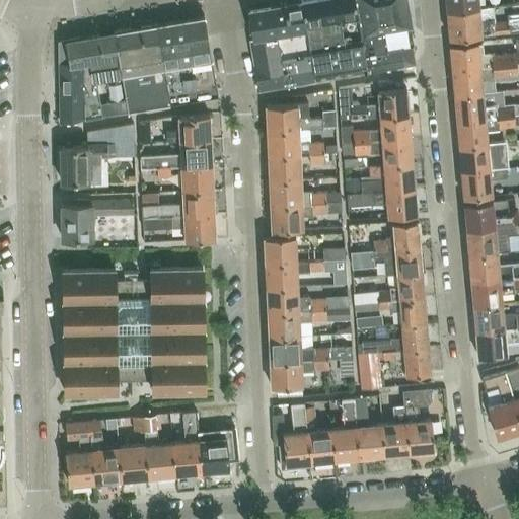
[(314,80),(300,0),(298,0),(247,8),(249,20),(248,20),(249,36),(248,36),(257,89),(314,80)]
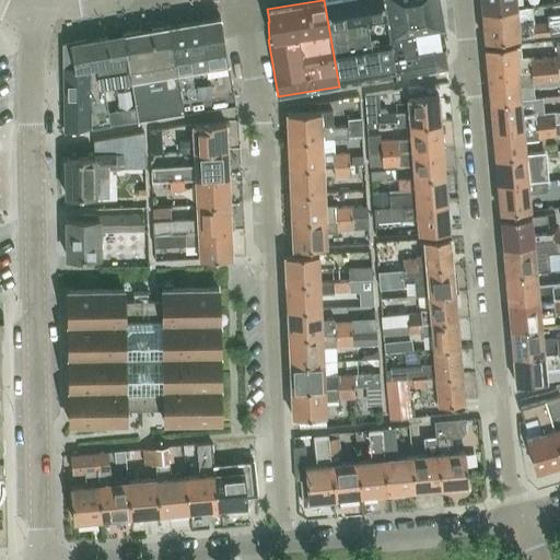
[(382,0),(324,0),(339,86),(395,77),(382,0)]
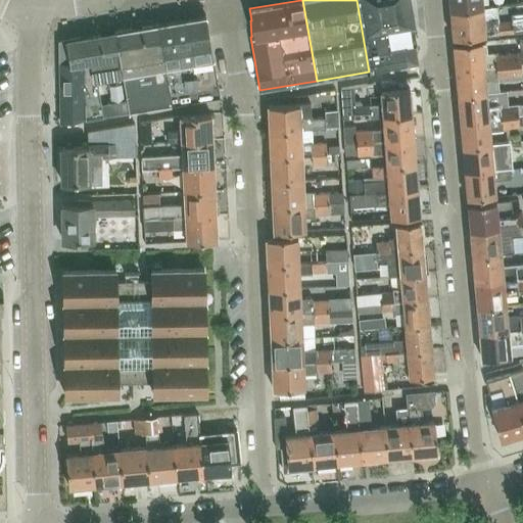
[(410,26),(414,25),(409,0),(357,0),(369,72),(389,68),(417,63),(410,26)]
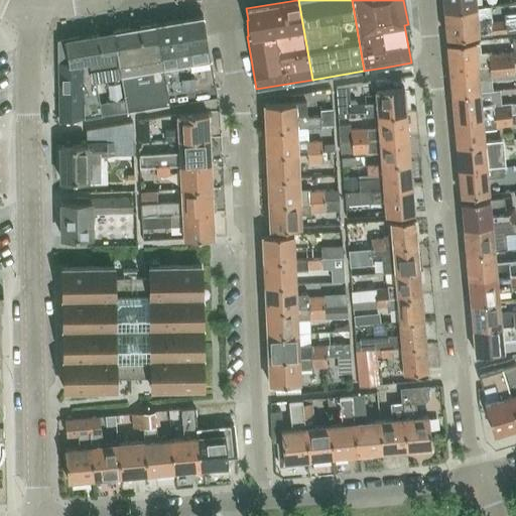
[(474,0),(441,0),(443,10),(475,8),(474,0)]
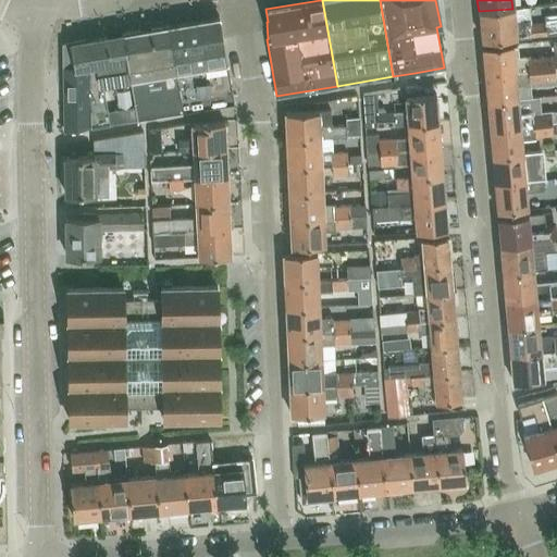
[(514,22),(512,9),(479,11),(481,40),(556,34),(556,14),(544,15),(544,24),(529,25),(529,21),(514,22)]
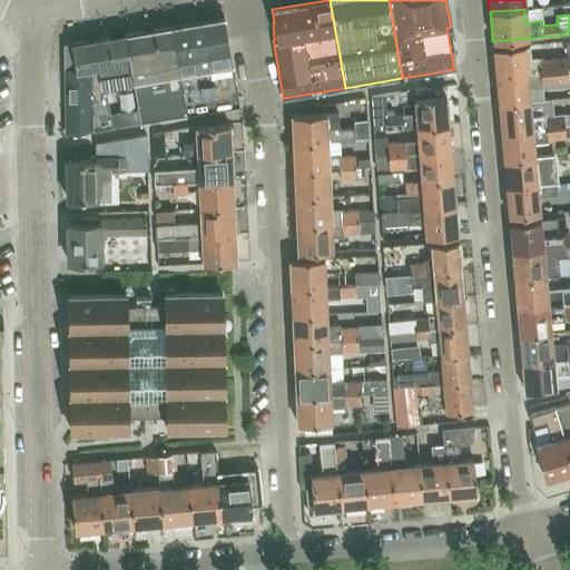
[(184,104),(186,115),(234,107),(238,106),(223,18),(170,27),(184,104)]
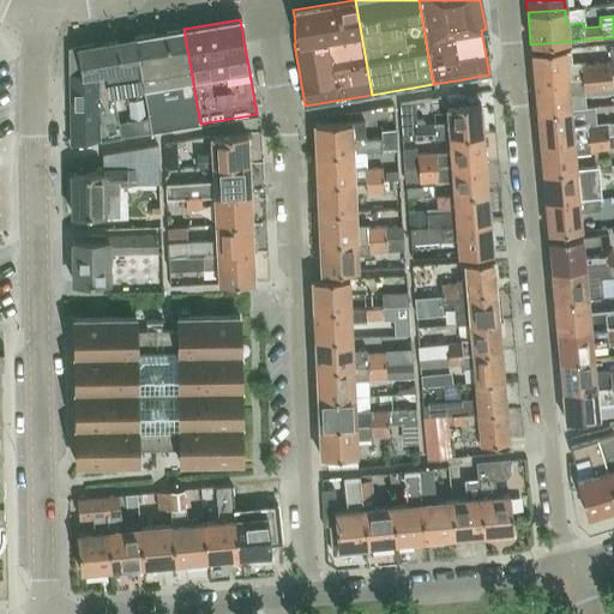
[(198,112),(184,29),(134,38),(144,88),(143,88),(148,118),(150,132),(151,132),(200,124),(198,112)]
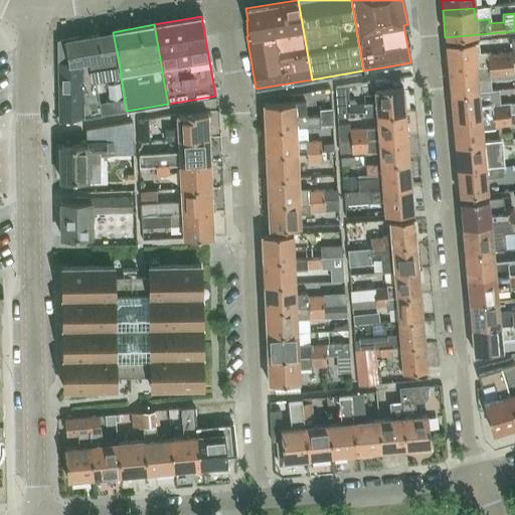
[(121,73),(113,32),(57,41),(59,122),(101,115),(96,82),(104,81),(103,76),(121,73)]
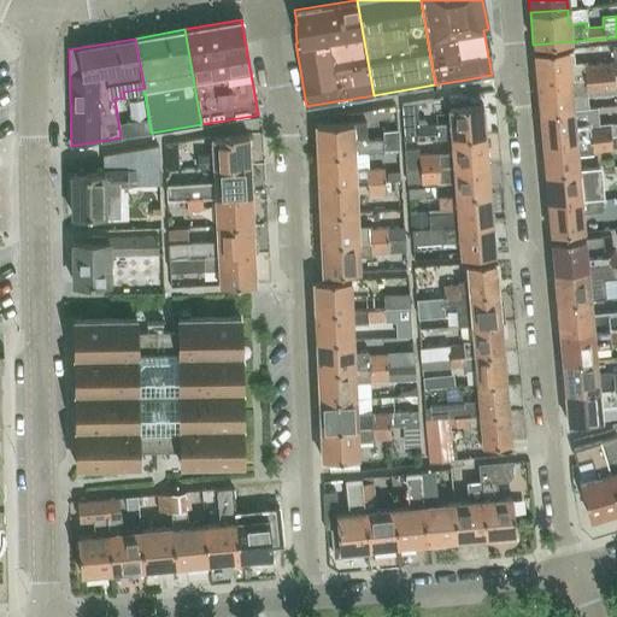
[(536,83),(616,75),(616,43),(611,45),(613,63),(586,65),(585,63),(573,64),(571,52),(568,52),(566,50),(534,52),(536,83)]
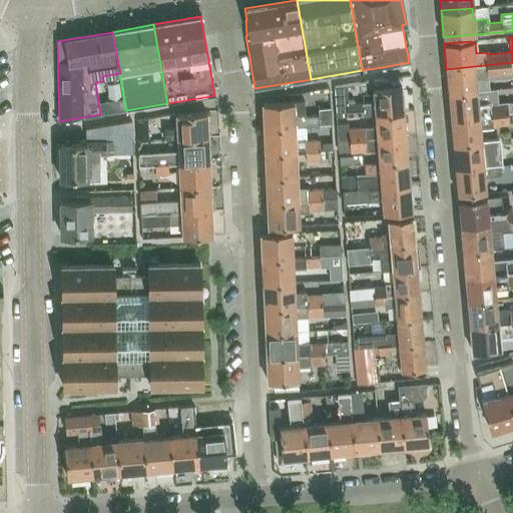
[(512,62),(446,69),(448,94),(476,91),(475,79),(487,78),(487,75),(511,73),(512,72),(512,62)]
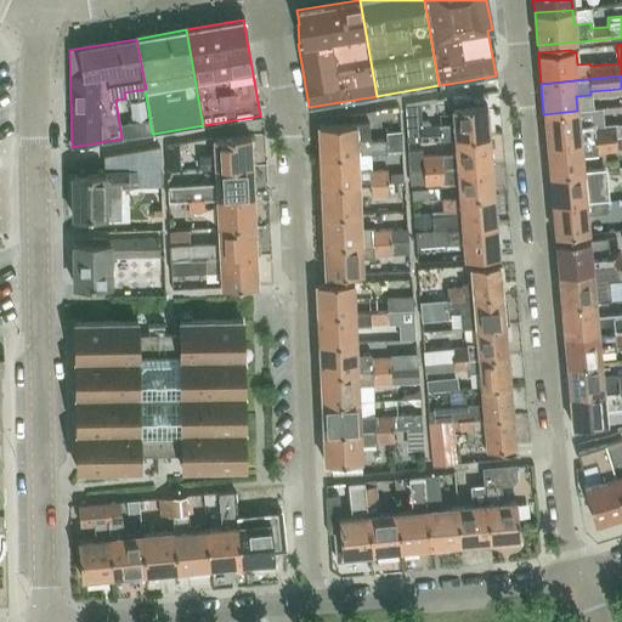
[(454,139),(488,136),(486,106),(452,108),(453,125),(419,128),(405,129),(406,142),(454,140),(454,139)]
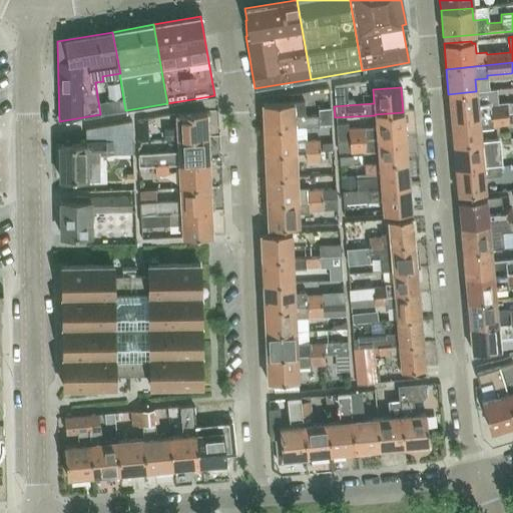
[(476,91),(448,94),(450,119),(478,116),(490,115),(507,114),(507,113),(506,103),(489,104),(489,102),(477,104),(476,91)]
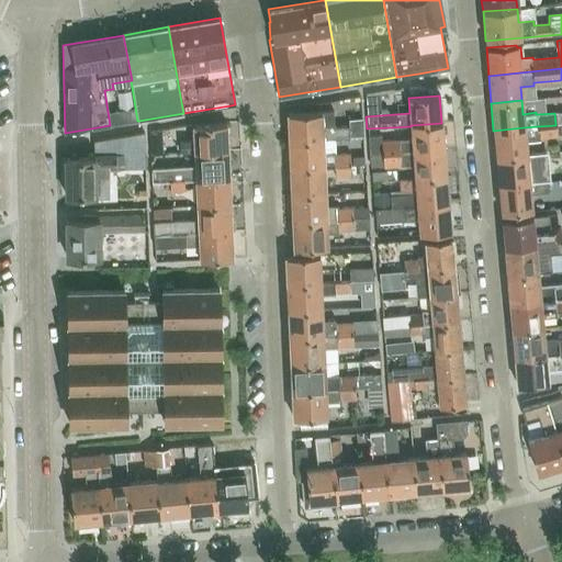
[(117,124),(137,121),(135,108),(115,111),(117,124)]
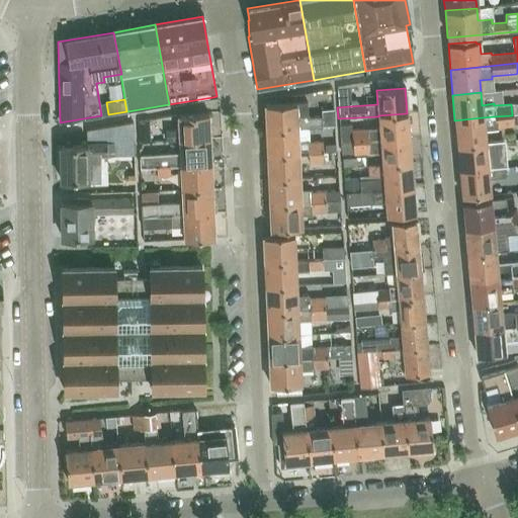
[(265,104),(266,130),(297,128),(322,127),(321,117),(308,117),(307,102),(296,103),(280,104),(265,104)]
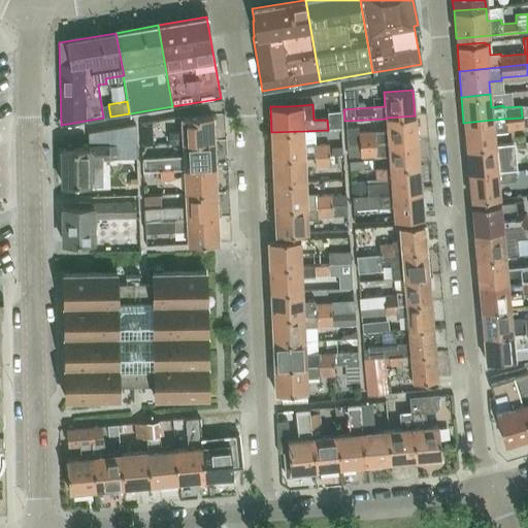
[(339,111),(327,112),(327,120),(328,130),(340,129),(339,111)]
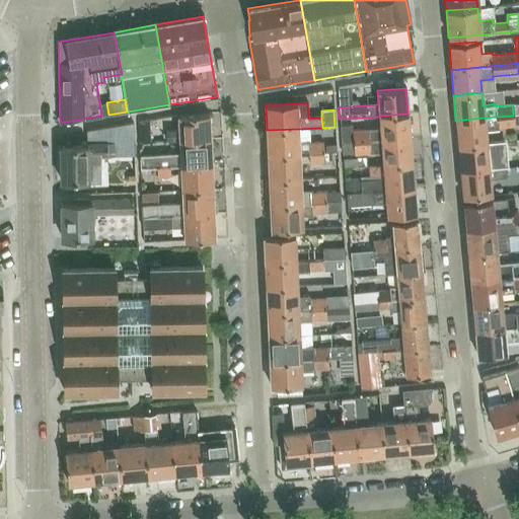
[(179,141),(210,139),(209,114),(178,115),(178,130),(165,131),(166,141),(179,141)]
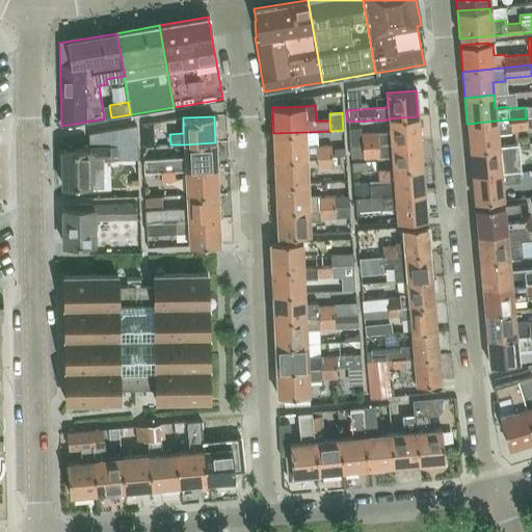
[(389,118),(389,120),(390,132),(361,134),(360,128),(348,129),(349,148),(360,147),(362,147),(420,142),(418,116),(389,118)]
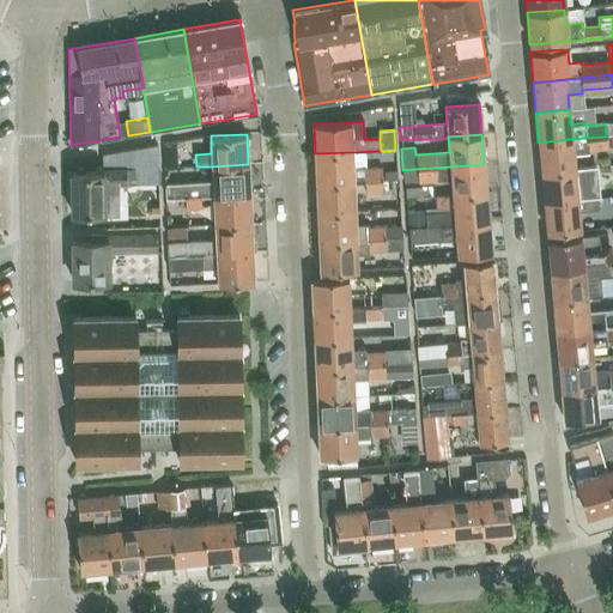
[(571,139),(538,143),(541,173),(575,170),(572,155),(589,153),(588,151),(607,149),(607,147),(606,137),(586,138),(571,139)]
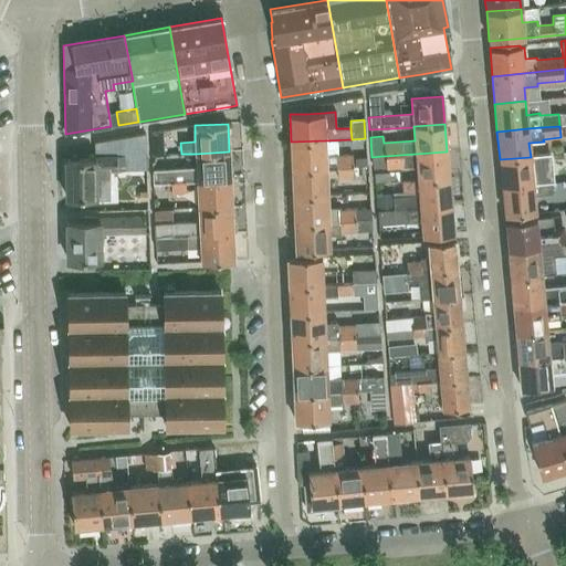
[(163,155),(163,132),(150,134),(152,156),(163,155)]
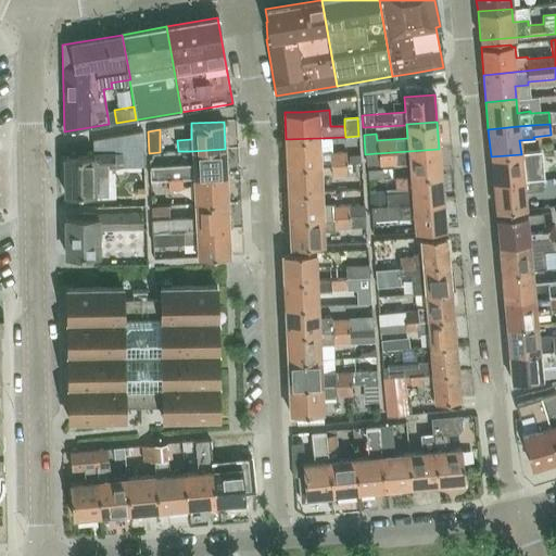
[(118,136),(118,135),(91,139),(92,153),(92,156),(64,158),(65,194),(93,194),(93,175),(108,175),(108,167),(121,167),(121,153),(141,152),(140,133),(118,136)]
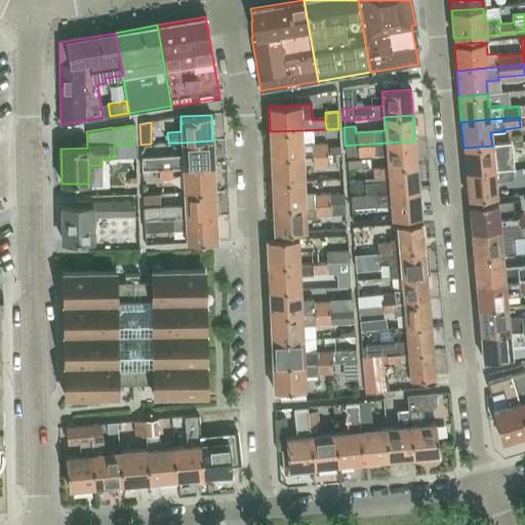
[(301,144),(301,130),(270,131),(271,157),(303,155),(303,156),(313,155),(314,155),(327,154),(327,145),(313,145),(313,143),(301,144)]
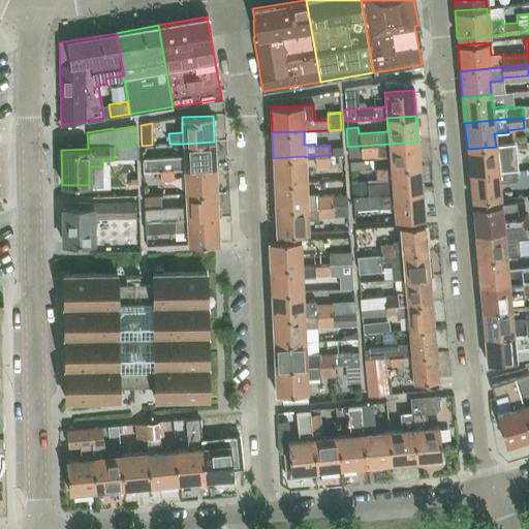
[(214,142),(183,144),(183,154),(158,155),(142,156),(143,170),(159,170),(173,169),(184,169),(184,168),(215,167),(214,142)]
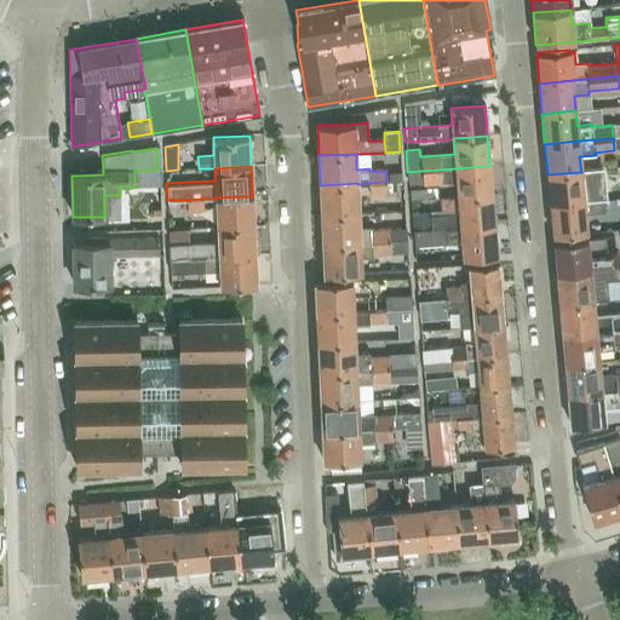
[(489,166),(422,171),(423,183),(423,184),(423,185),(423,187),(457,184),(458,196),(492,194),(489,166)]
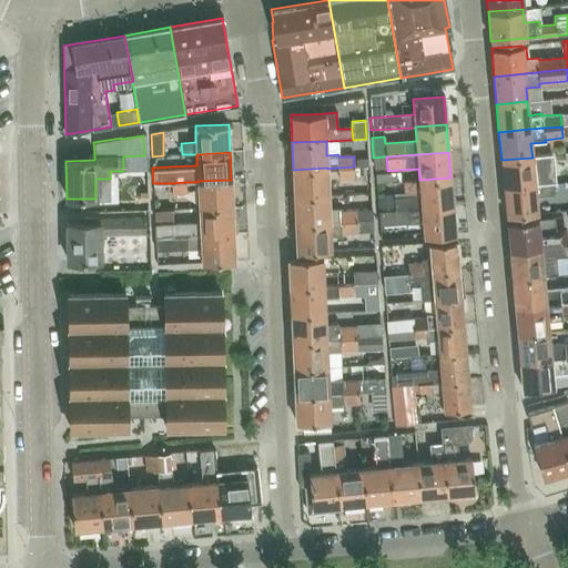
[(384,156),(373,158),(374,170),(387,170),(387,169),(387,168),(386,156),(384,156)]
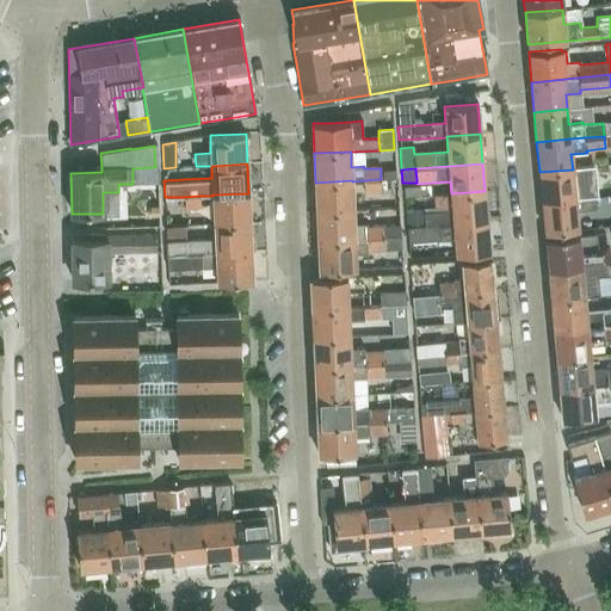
[(395,170),(382,170),(383,179),(395,179),(395,170)]
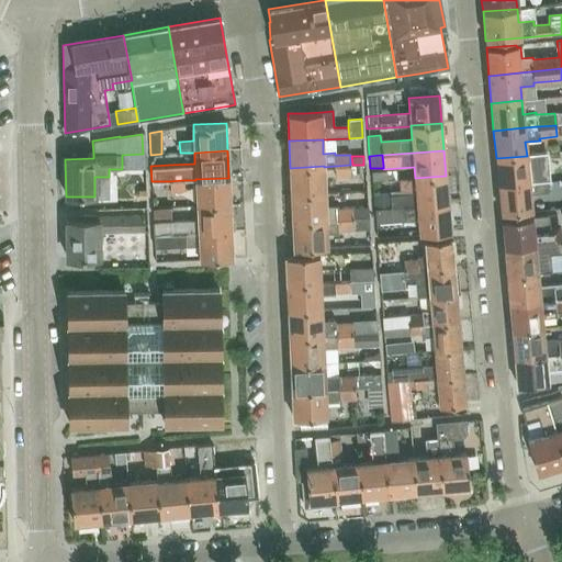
[(527,156),(496,158),(498,186),(529,183),(529,182),(547,180),(549,180),(548,168),(528,170),(527,156)]
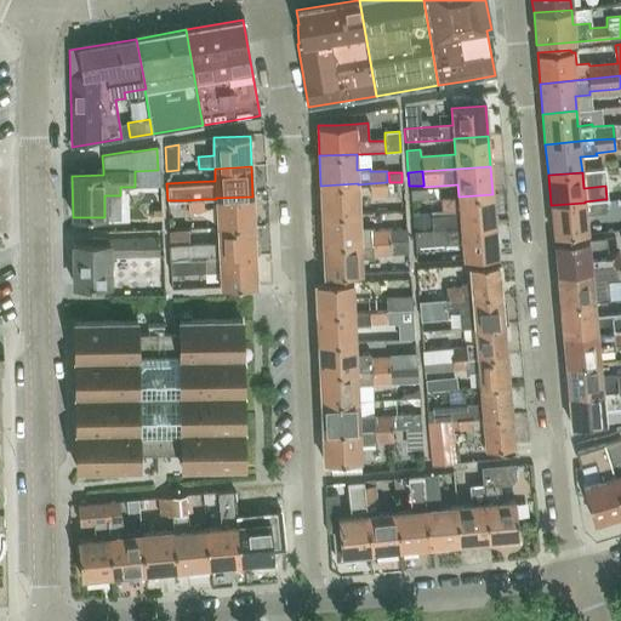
[(387,194),(387,182),(371,183),(370,183),(370,195),(387,194)]
